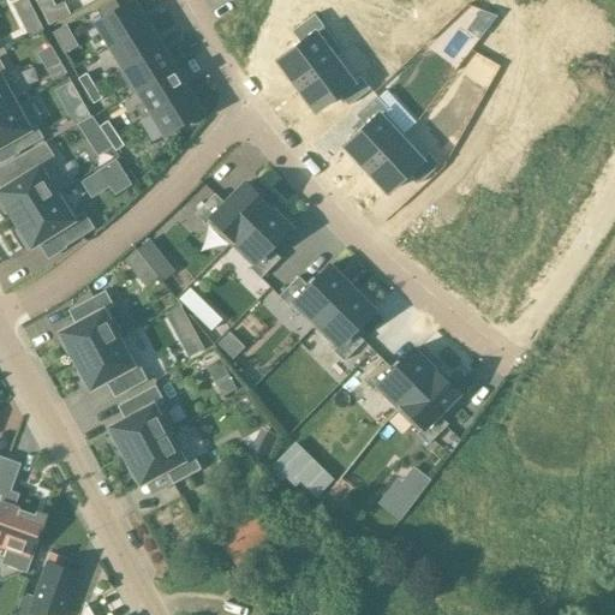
[(22,0),(12,5),(29,37),(42,30),(27,0),(22,0)]
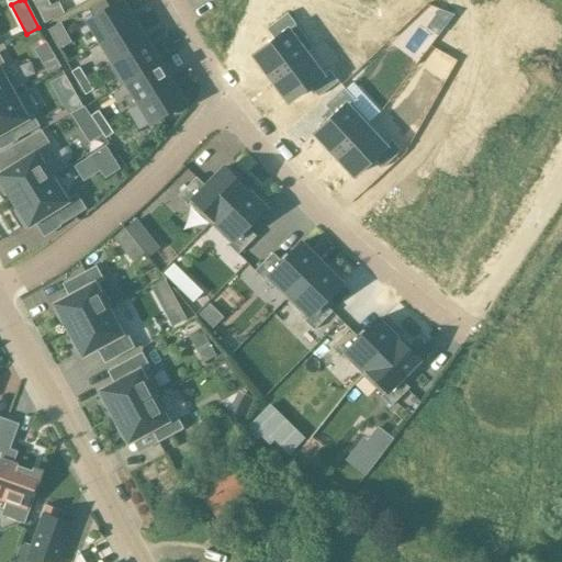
[(87,21),(100,42),(134,21),(120,0),(109,7),(104,0),(102,0),(88,8),(93,17),(87,21)]
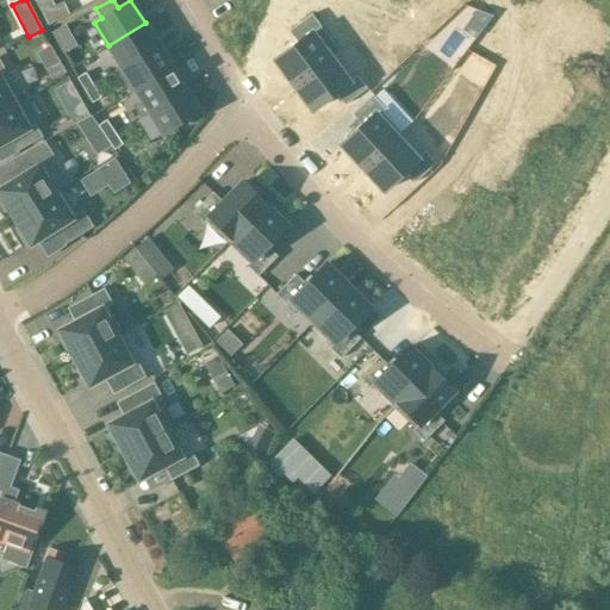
[(48,24),(69,13),(63,2),(55,6),(42,13),(48,24)]
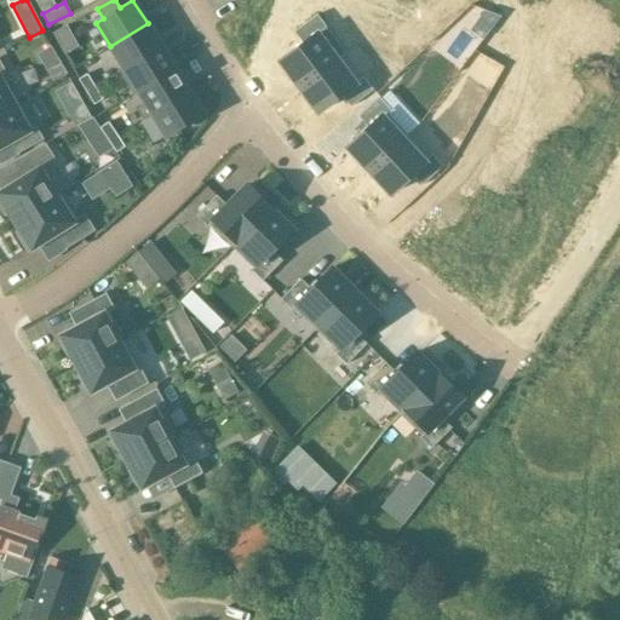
[(297,84),(338,52),(320,28),(325,24),(315,11),(292,29),(300,40),(277,58),(297,84)]
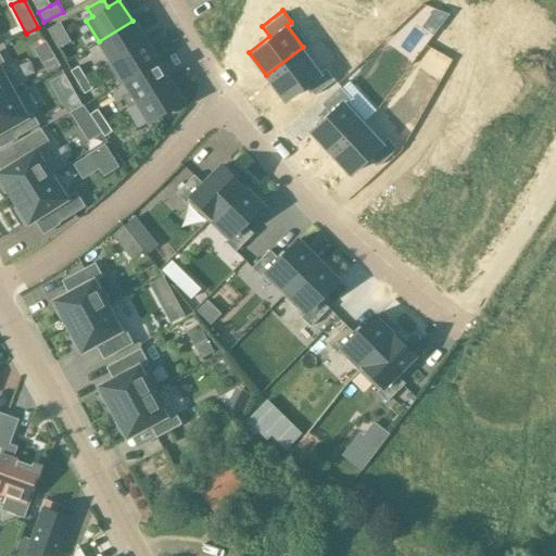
[(447,15),(434,11),(431,15),(442,23),(447,15)]
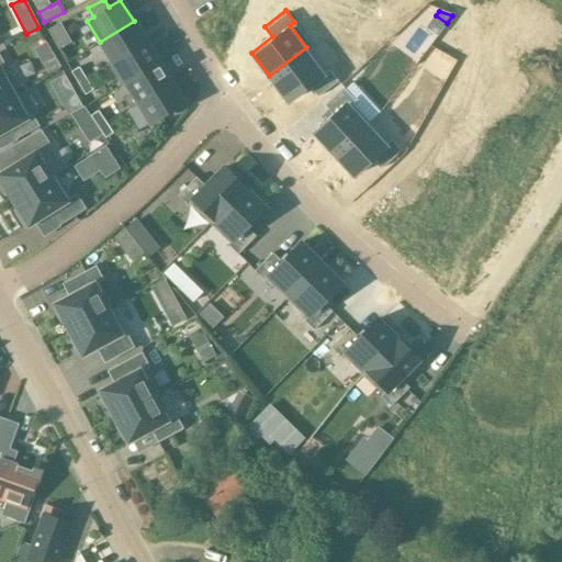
[(46,27),(57,47),(70,41),(59,21),(46,27)]
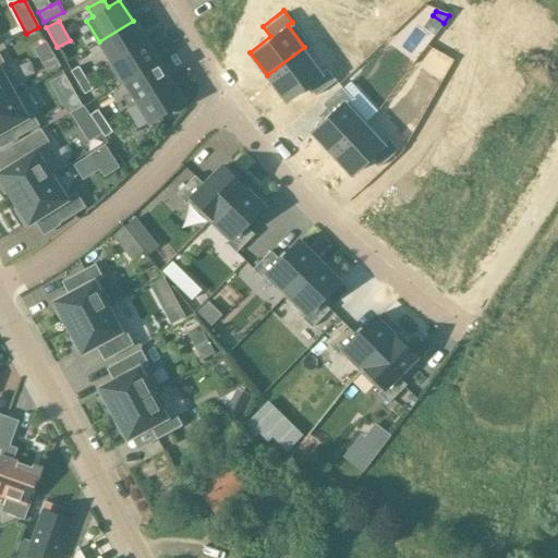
[(99,41),(111,61),(112,61),(145,40),(133,21),(99,41)]
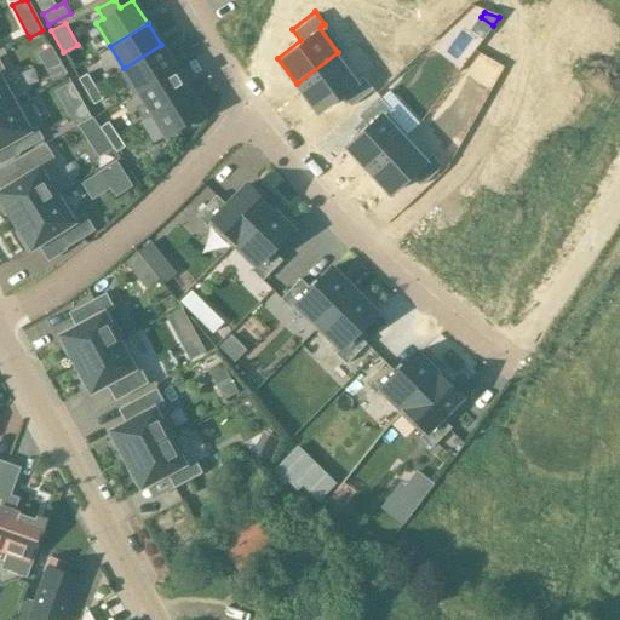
[(431,41),(420,29),(409,39),(420,51),(431,41)]
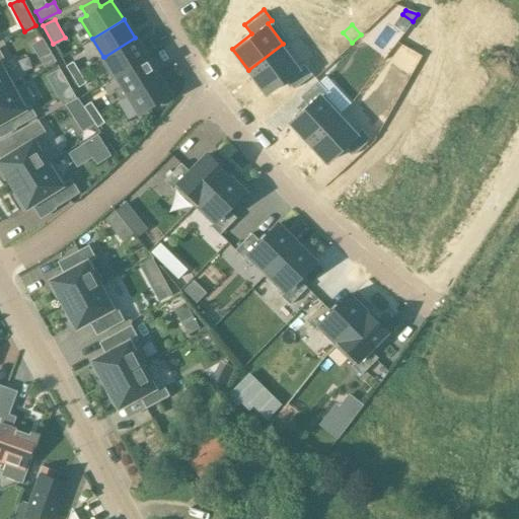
[(103,57),(99,59),(112,79),(116,77),(116,76),(147,57),(135,38),(104,57),(103,57)]
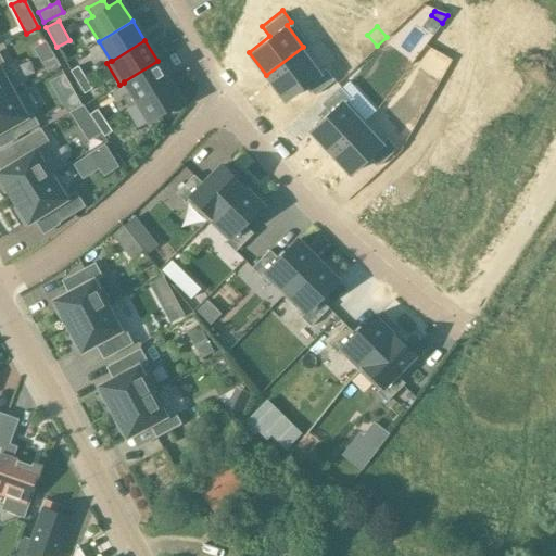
[(319,68),(303,47),(266,75),(283,98),(304,83),(312,93),(332,77),(324,65),(319,68)]
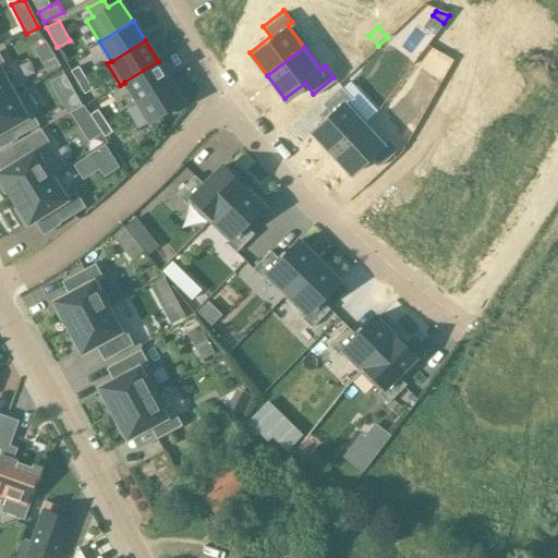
[(435,53),(428,49),(422,61),(428,65),(435,53)]
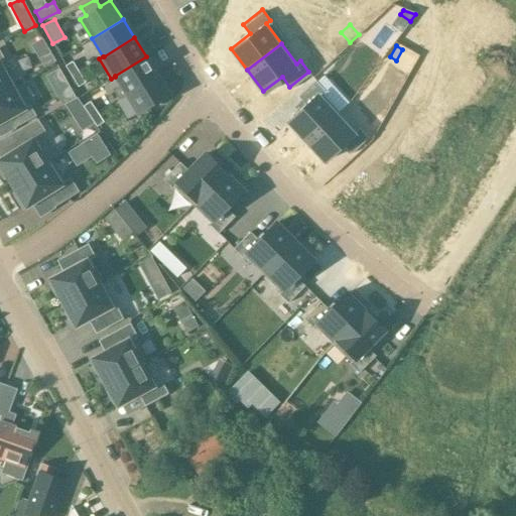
[(0,92),(15,84),(3,61),(5,60),(0,50),(0,92)]
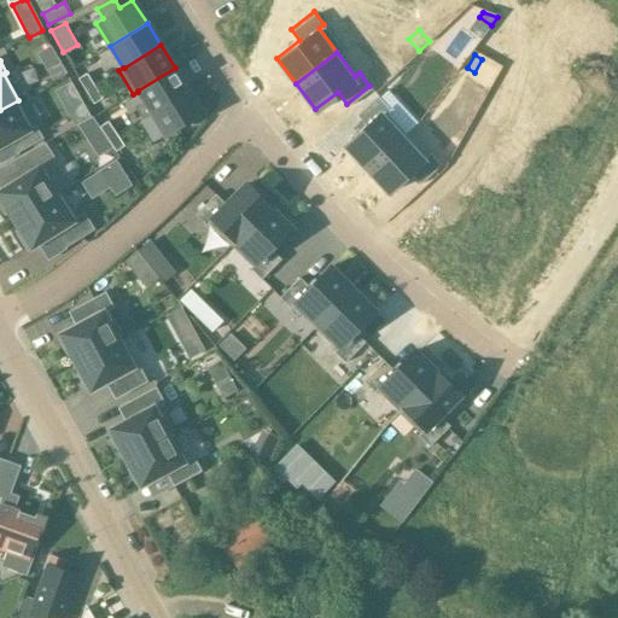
[(53,81),(66,73),(60,62),(47,69),(53,81)]
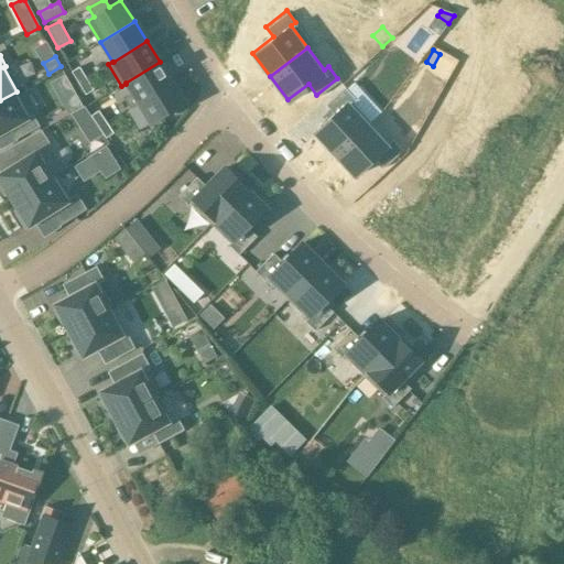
[(160,62),(126,83),(126,84),(132,93),(122,98),(130,109),(139,104),(139,102),(172,82),(160,62)]
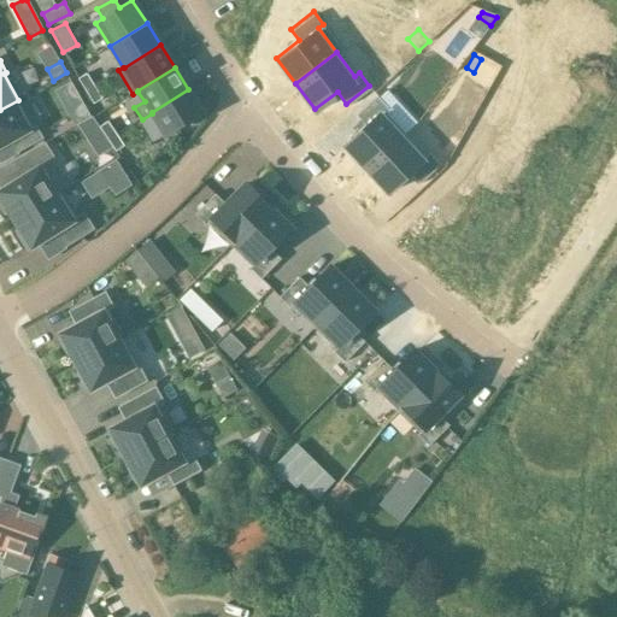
[(86,92),(95,86),(87,74),(78,78),(86,92)]
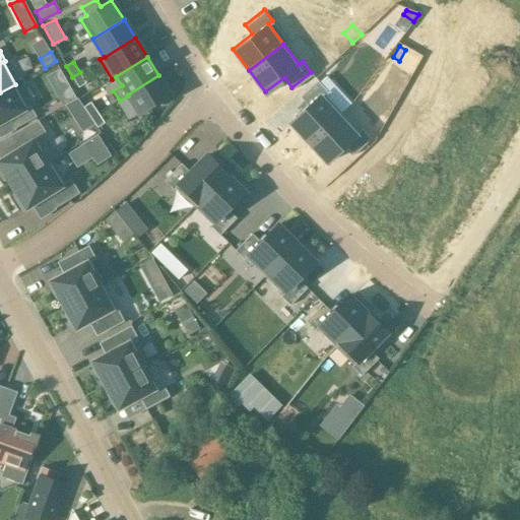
[(63,107),(65,106),(77,100),(61,70),(48,77),(63,107)]
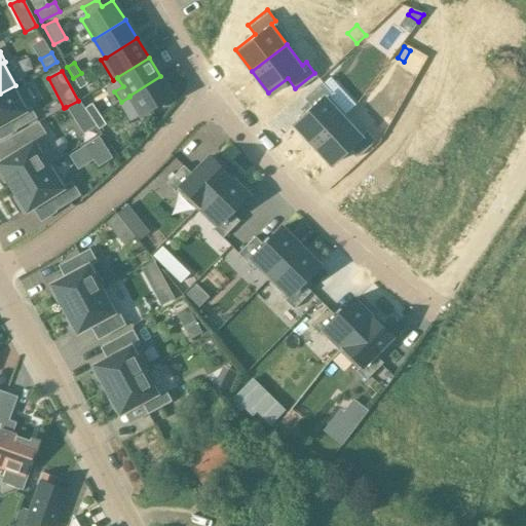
[(87,84),(81,73),(73,78),(80,88),(87,84)]
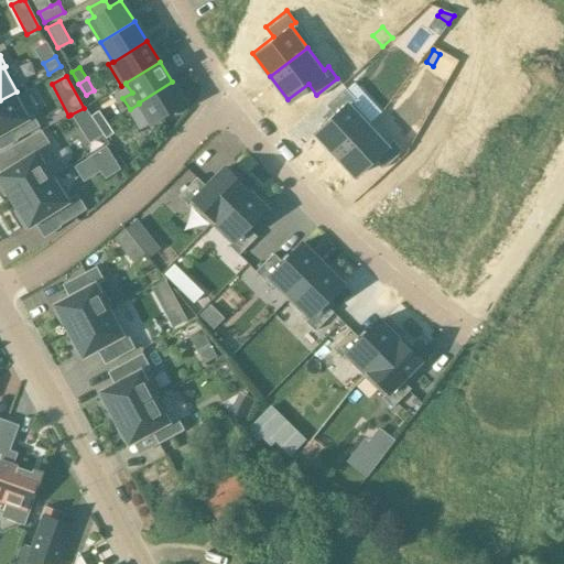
[(139,102),(139,104),(151,123),(185,102),(172,82),(139,102)]
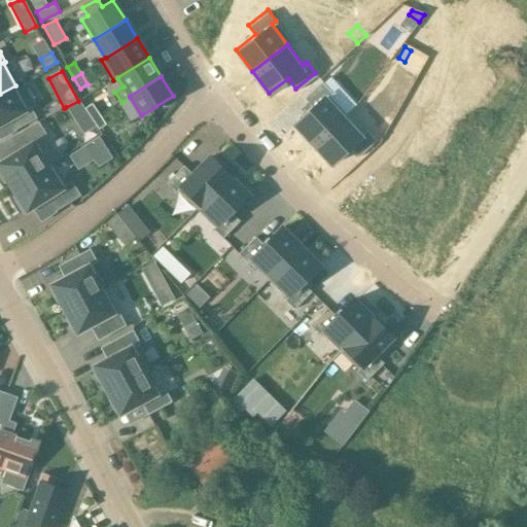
[(311,142),(344,111),(326,93),(329,90),(320,79),(302,96),(311,105),(292,121),(311,142)]
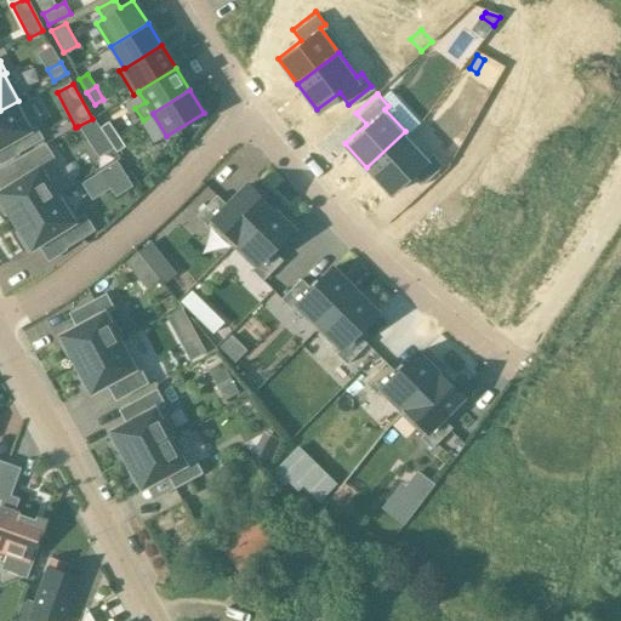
[(34,126),(18,101),(0,110),(0,147),(11,141),(18,153),(44,140),(36,125),(34,126)]
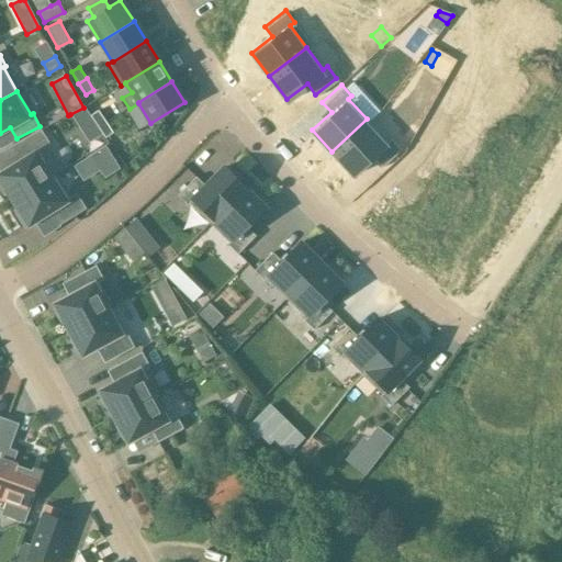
[(451,105),(444,101),(437,112),(445,116),(451,105)]
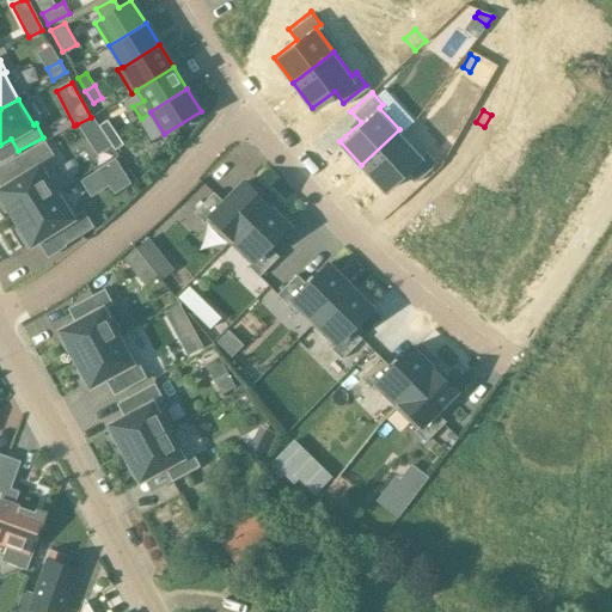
[(85,136),(99,127),(92,116),(91,117),(77,124),(85,136)]
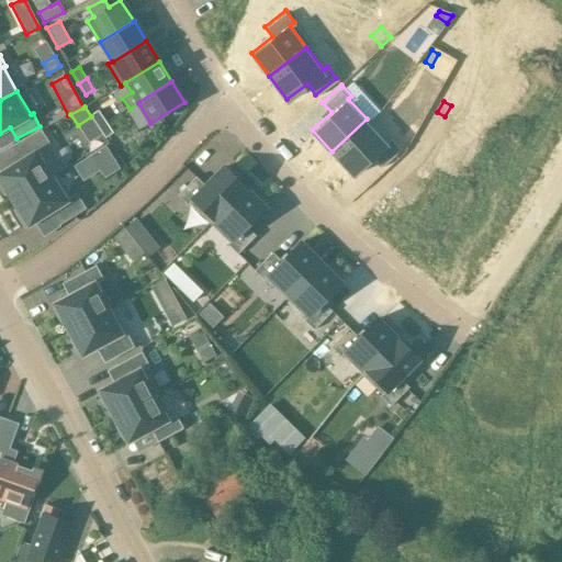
[(98,127),(107,122),(99,111),(91,116),(98,127)]
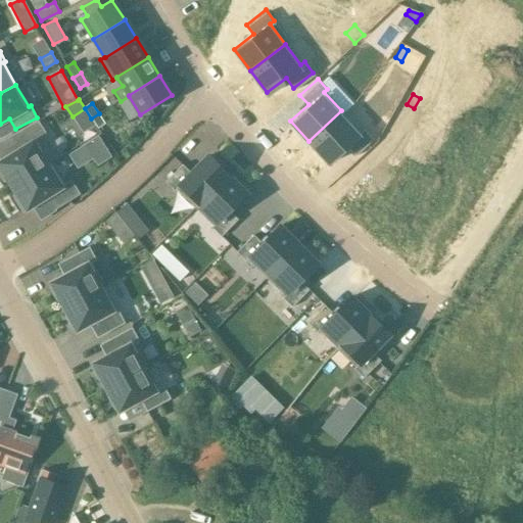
[(359,130),(341,110),(308,141),(327,160),(345,144),(353,153),(371,137),(362,126),(359,130)]
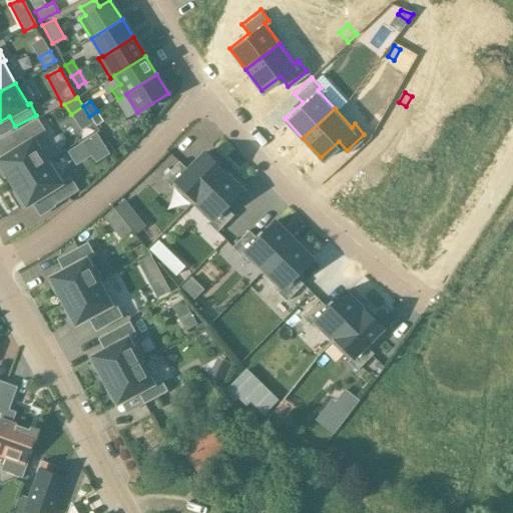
[(103,121),(97,111),(89,116),(96,126),(103,121)]
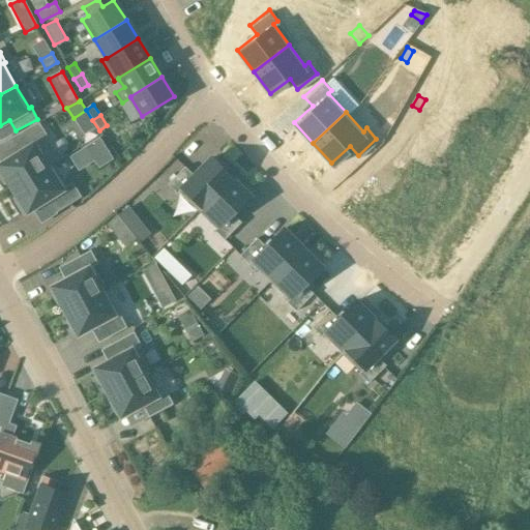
[(413,121),(406,117),(400,127),(407,131),(413,121)]
